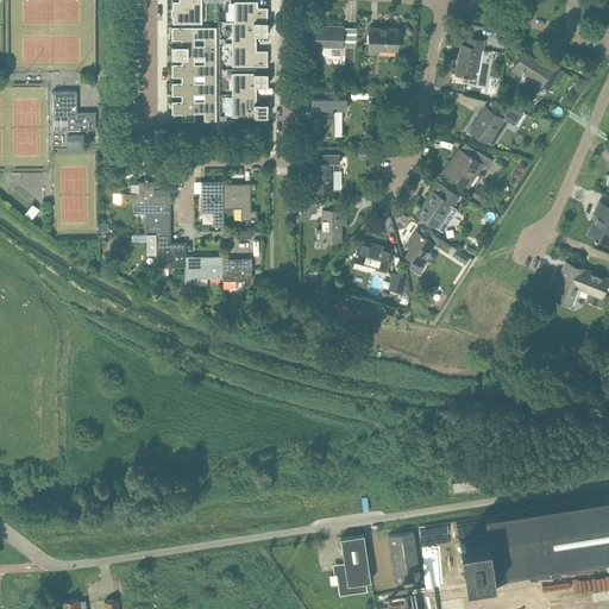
[(179,0),(179,1),(173,1),(173,23),(201,23),(201,0),(179,0)]
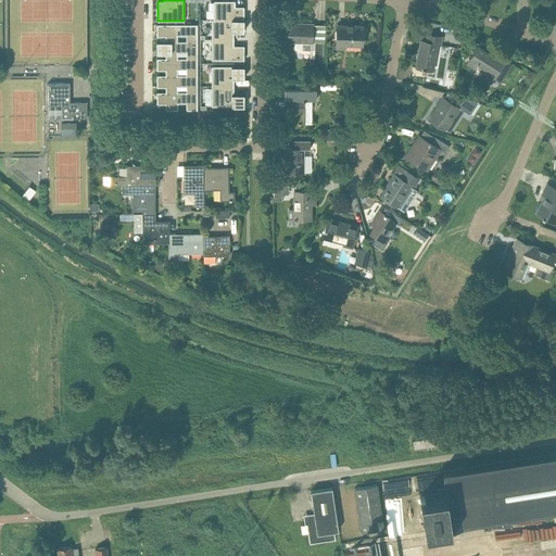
[(235,1),(214,1),(214,20),(243,20),(248,20),(248,7),(235,7),(235,1)]
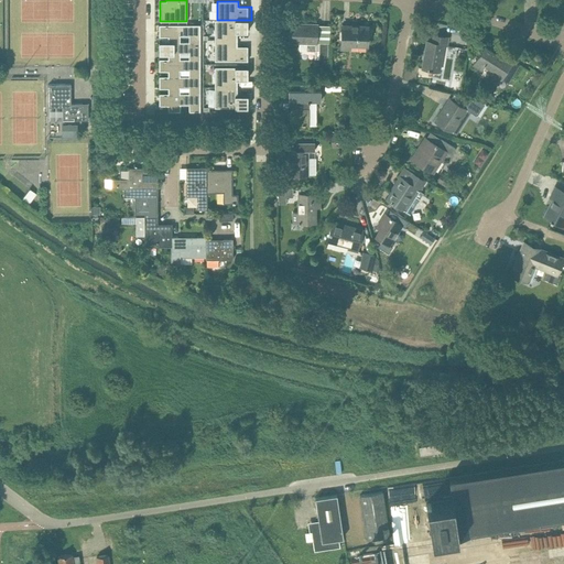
[(217,20),(214,20),(215,40),(237,40),(237,32),(249,32),(249,25),(247,25),(247,20),(217,20)]
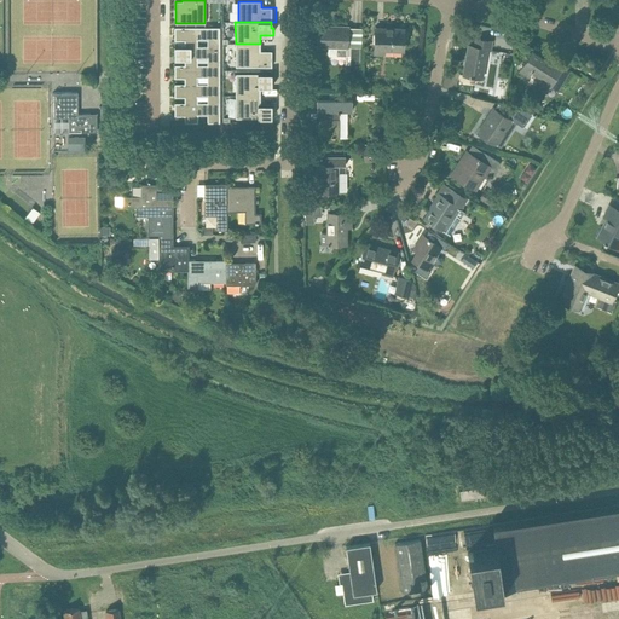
[(174,27),(174,39),(183,39),(183,45),(197,46),(197,39),(207,39),(207,46),(221,46),(221,27),(174,27)]
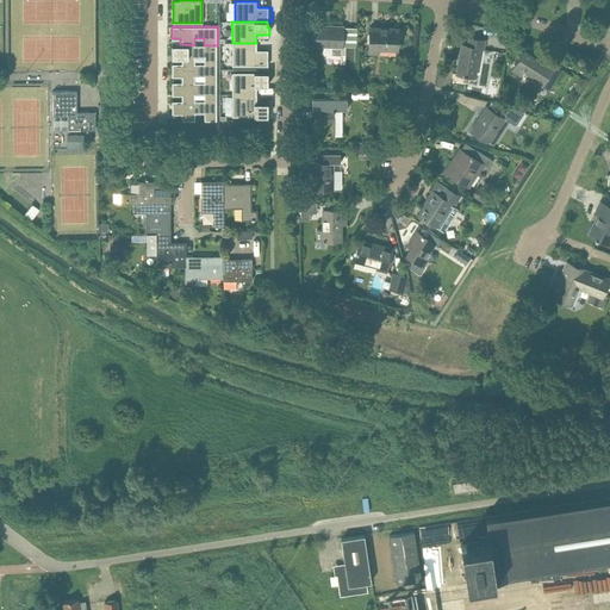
[(313,26),(312,45),(324,45),(323,55),(341,55),(341,47),(342,47),(343,27),(313,26)]
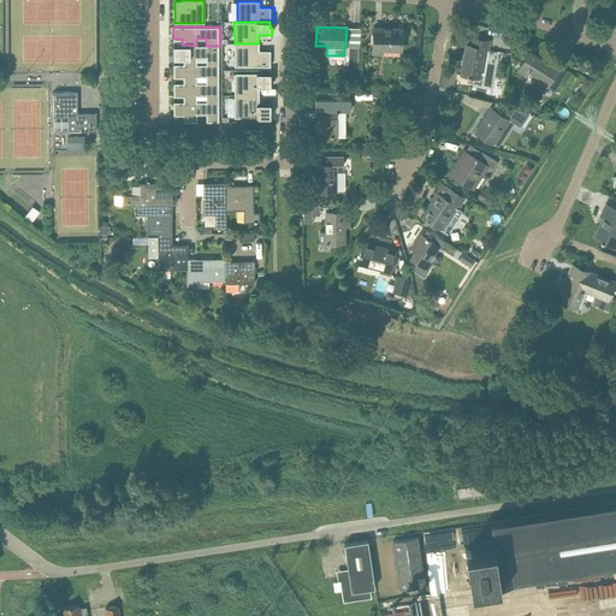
[(381,54),(400,55),(400,49),(401,49),(402,29),(373,28),(372,53),(381,54)]
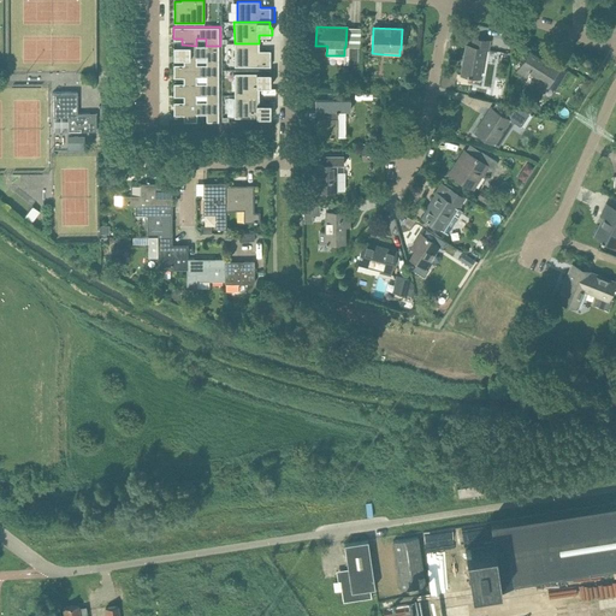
[(461,75),(468,76),(467,77),(471,77),(471,76),(480,78),(485,49),(489,51),(490,41),(474,39),(473,46),(466,45),(461,75)]
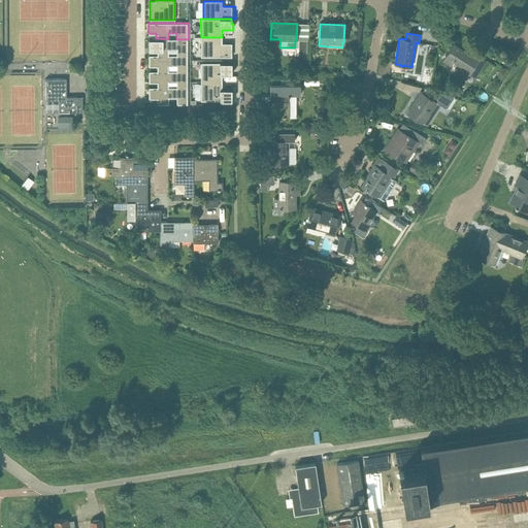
[(222,37),(200,37),(201,58),(231,57),(231,44),(222,44),(222,37)]
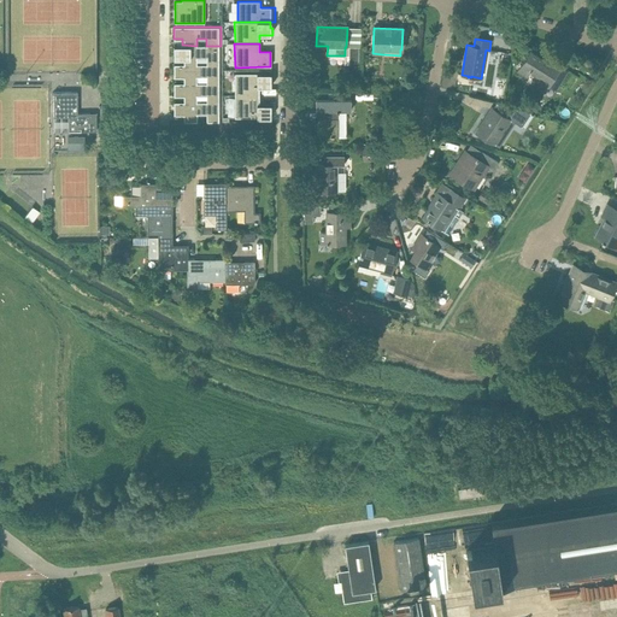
[(183,46),(183,65),(197,65),(197,58),(206,58),(206,64),(221,64),(221,46),(206,46),(183,46)]
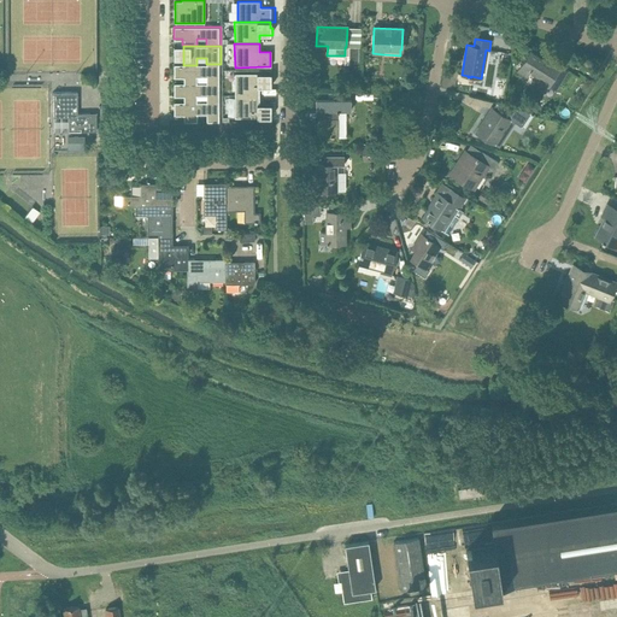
[(348,72),(359,72),(360,47),(350,46),(348,72)]
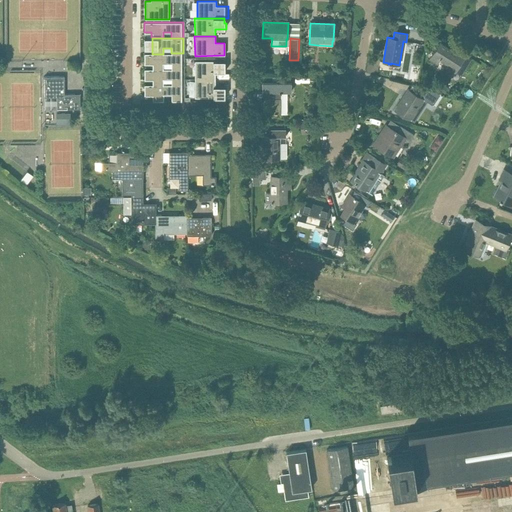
[(440,43),(429,59),(437,64),(440,59),(449,65),(444,73),(450,77),(453,73),(453,74),(463,58),(440,43)]
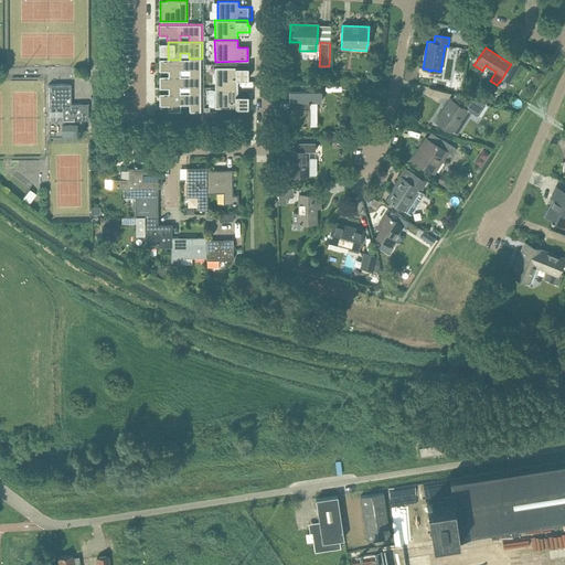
[(200,60),(159,60),(159,70),(168,70),(168,76),(180,76),(180,71),(189,71),(189,77),(200,77),(200,60)]
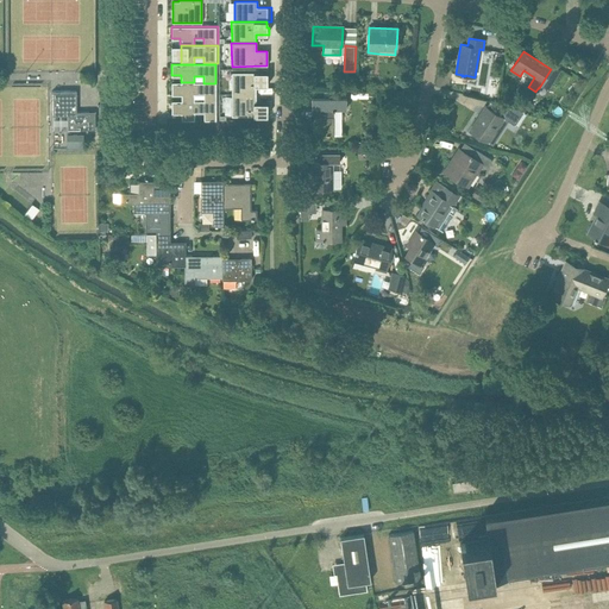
[(267,73),(232,73),(232,94),(256,94),(257,94),(257,86),(269,86),(269,79),(267,79),(267,73)]
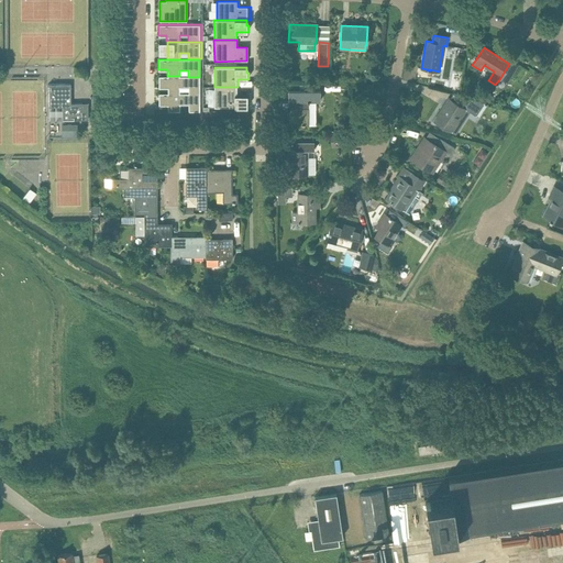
[(188,77),(158,77),(158,87),(167,87),(167,94),(179,94),(179,87),(188,87),(188,94),(199,94),(199,77),(188,77)]
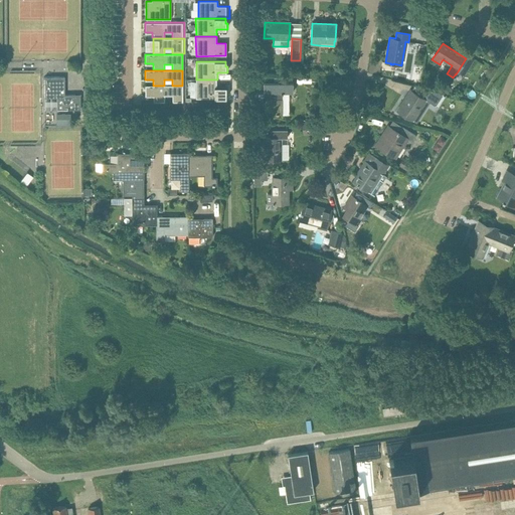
[(44,77),(44,96),(54,96),(54,98),(57,98),(57,110),(80,110),(80,95),(64,95),(64,76),(44,77)]
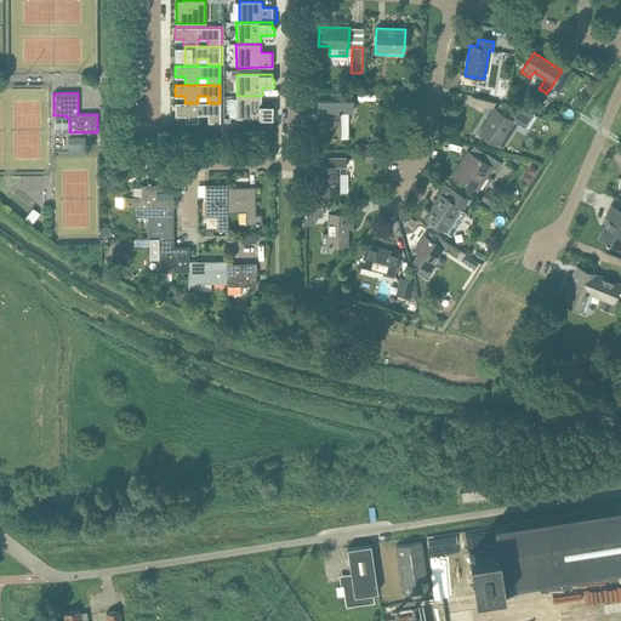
[(320,112),(320,137),(348,137),(348,112),(353,112),(353,92),(330,92),(330,100),(318,100),(318,112),(320,112)]
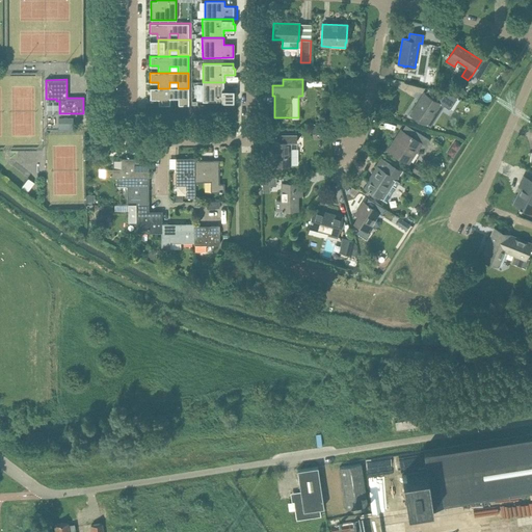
[(223,82),(203,82),(203,102),(234,102),(234,96),(235,96),(235,90),(223,89),(223,82)]
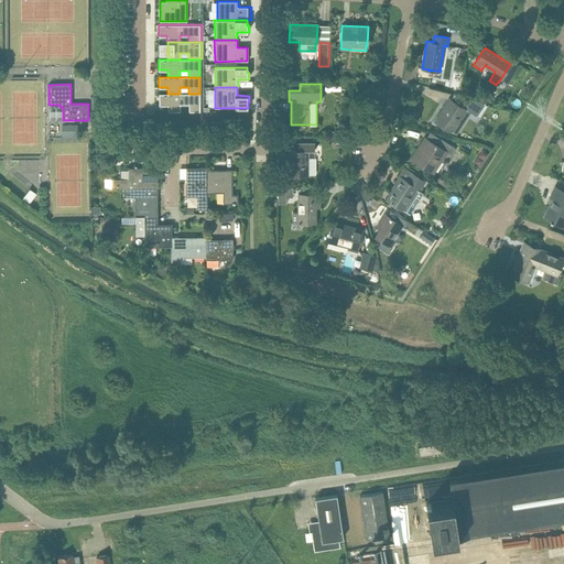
[(159,94),(159,104),(167,104),(167,111),(180,111),(180,105),(188,105),(188,111),(199,111),(199,94),(159,94)]
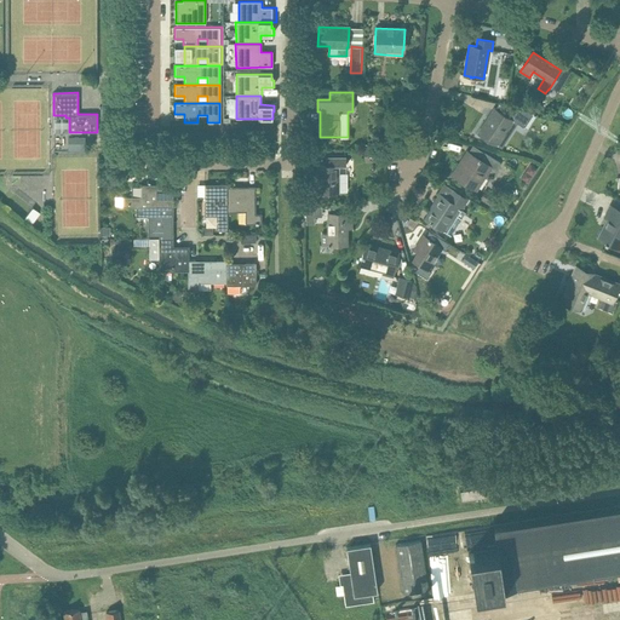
[(478,133),(495,144),(501,148),(517,124),(524,128),(534,113),(499,103),(495,109),(494,108),(478,133)]
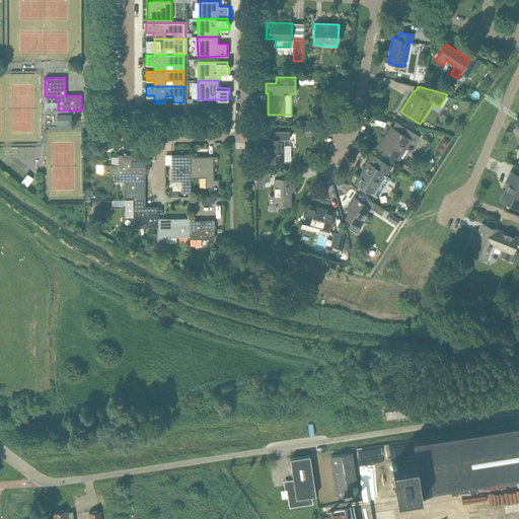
[(57,116),(57,125),(57,128),(64,128),(64,125),(70,125),(70,116),(57,116)]
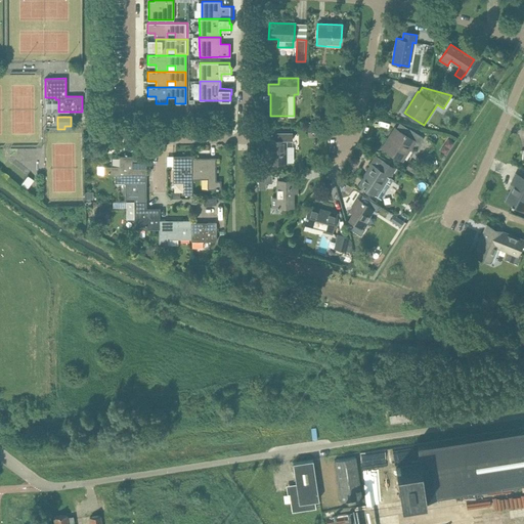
[(421,145),(421,143),(424,138),(409,129),(405,135),(397,129),(389,141),(387,139),(382,147),(402,161),(409,149),(415,153),(417,153),(421,145)]
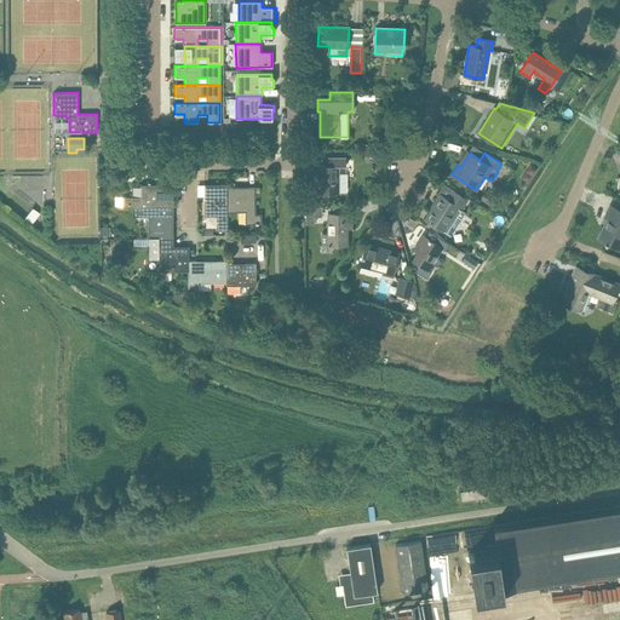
[(317,193),(329,193),(345,193),(348,190),(348,178),(343,173),(339,173),(339,166),(352,166),(352,158),(325,158),(325,165),(317,165),(317,193)]
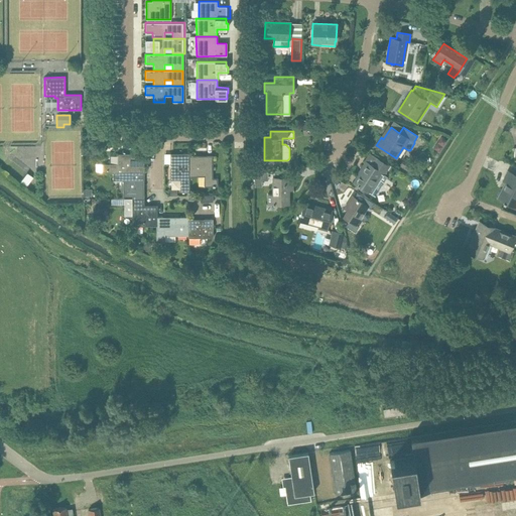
[(437,143),(443,147),(447,141),(441,137),(437,143)]
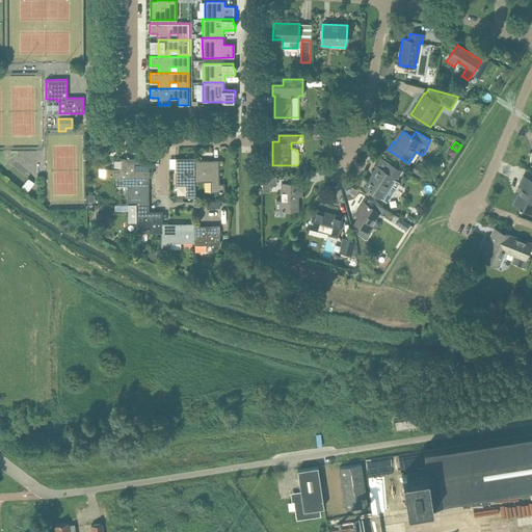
[(105,178),(116,178),(149,178),(149,158),(122,158),(122,168),(105,169),(105,178)]
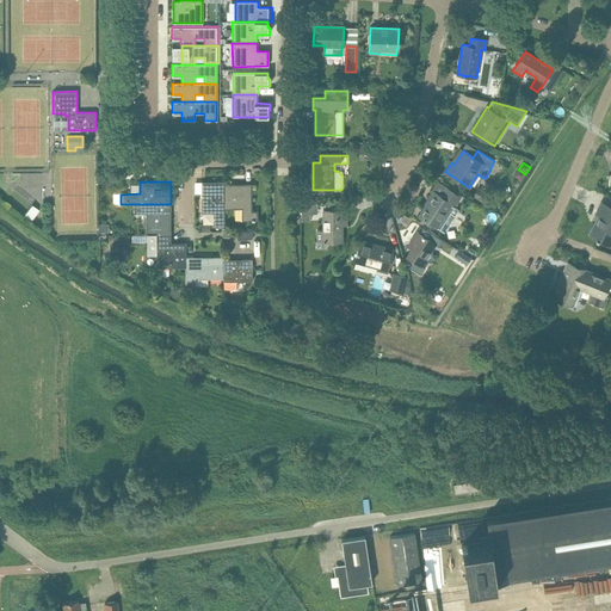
[(224,227),(224,209),(224,184),(224,181),(202,181),(202,213),(214,213),(214,227),(224,227)]
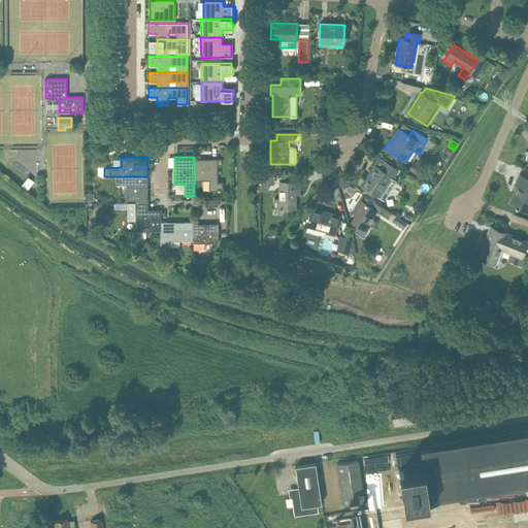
[(218,159),(194,159),(194,180),(208,180),(208,191),(223,191),(223,182),(218,182),(218,159)]
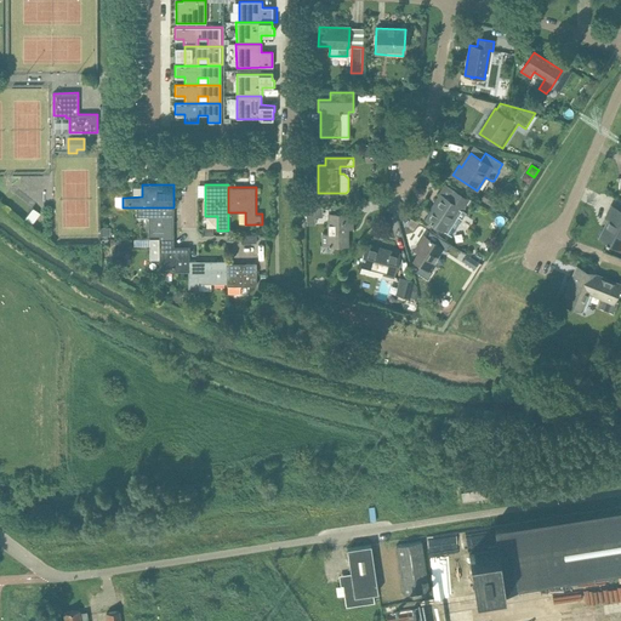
[(482,199),(497,210),(502,201),(486,191),(482,199)]
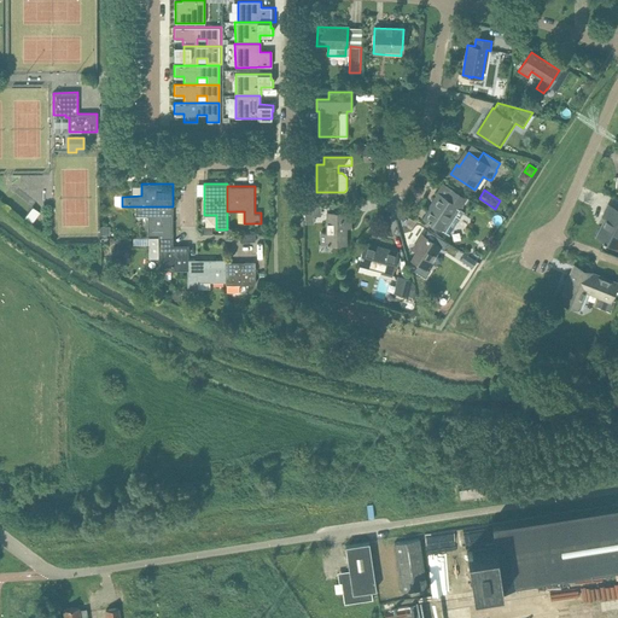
[(433,203),(424,219),(441,229),(449,234),(459,219),(455,216),(459,210),(466,199),(453,191),(447,199),(438,193),(433,202),(433,203)]
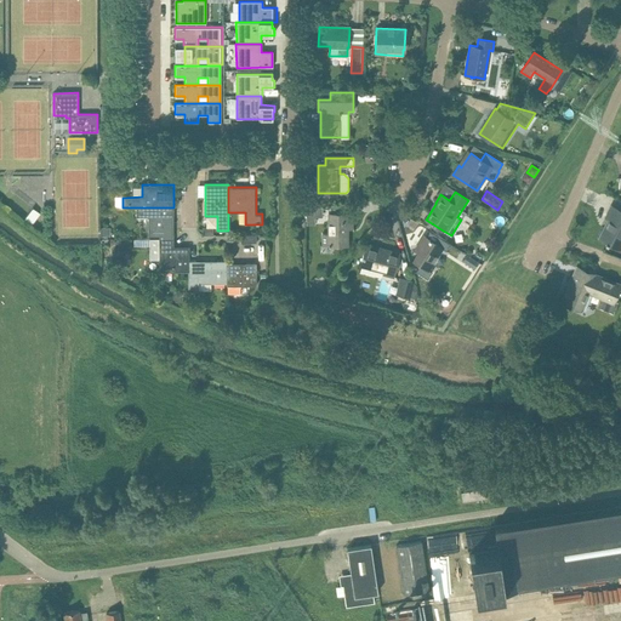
[(605,241),(605,244),(608,245),(608,244),(609,244),(620,249),(620,245),(620,210),(611,206),(605,217),(609,218),(599,238),(605,241)]
